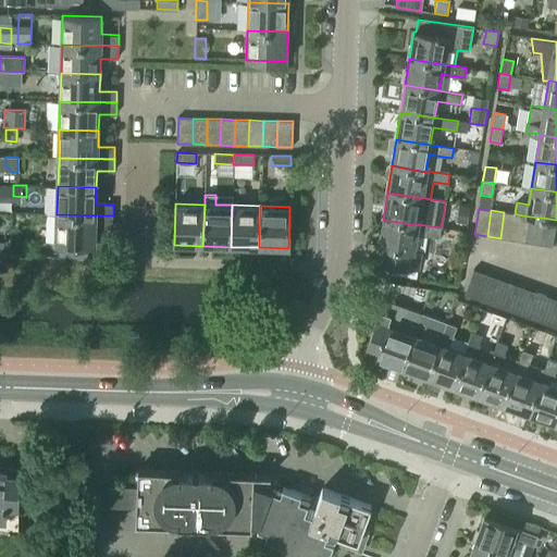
[(517,214),(515,213),(504,212),(500,238),(512,240),(517,214)]
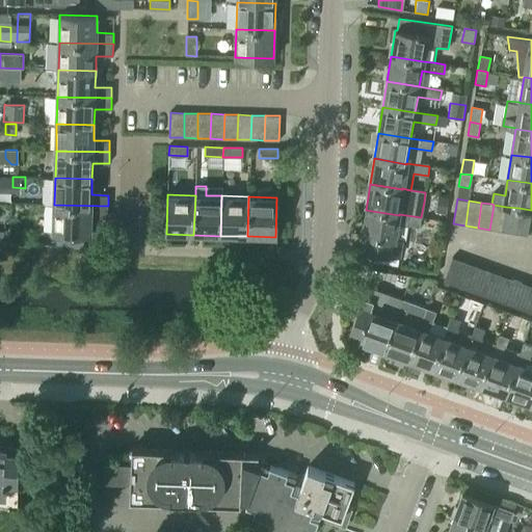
[(107,218),(108,206),(54,205),(53,233),(56,233),(82,234),(90,234),(91,217),(107,218)]
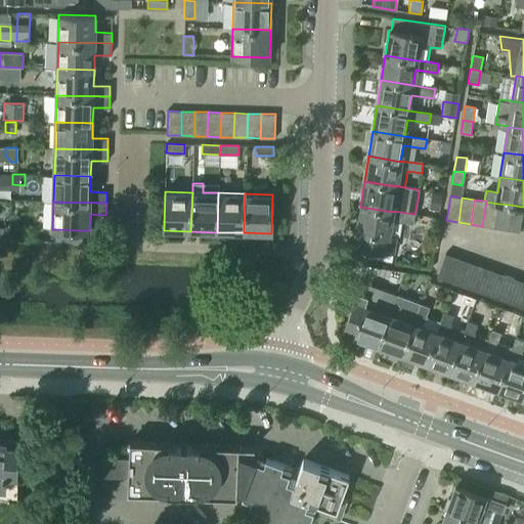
[(494,228),(498,204),(486,202),(482,226),(494,228)]
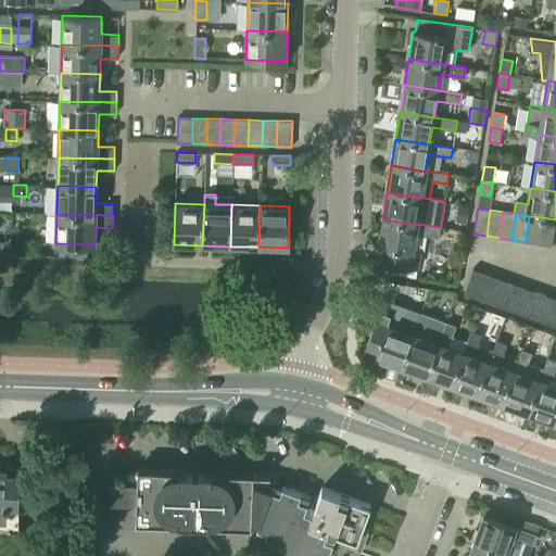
[(538,243),(542,217),(529,216),(525,242),(538,243)]
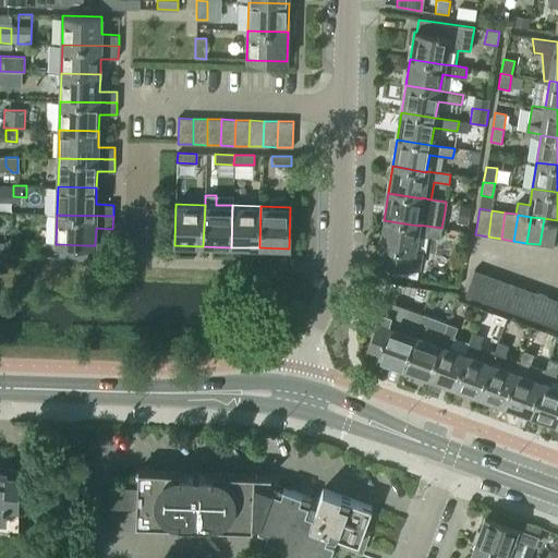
[(553,246),(557,220),(544,218),(540,244),(553,246)]
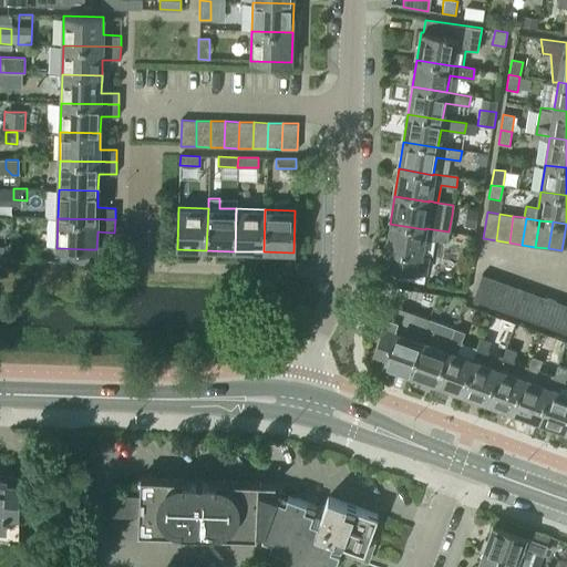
[(449,232),(425,228),(425,229),(390,224),(385,251),(401,254),(399,267),(425,270),(428,257),(420,256),(423,239),(446,243),(449,232)]
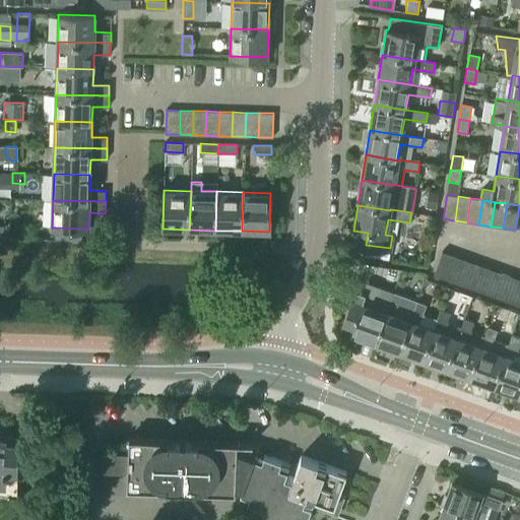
[(55,228),(55,239),(80,240),(80,229),(55,228)]
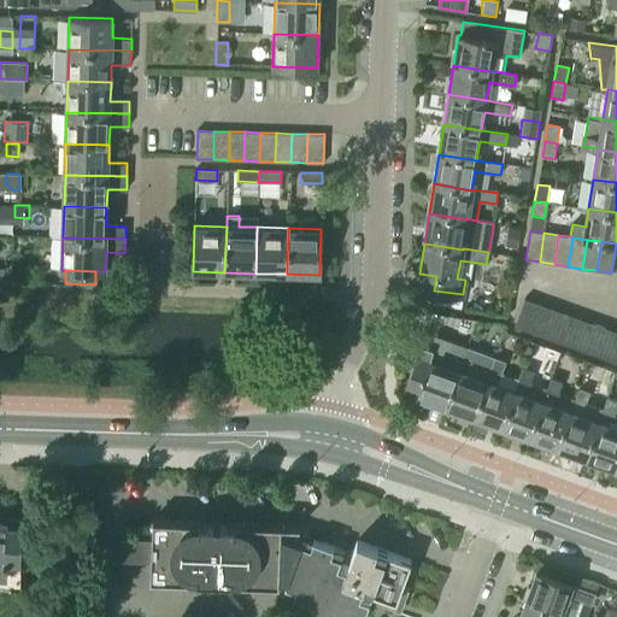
[(529,330),(539,304),(526,299),(516,325),(529,330)]
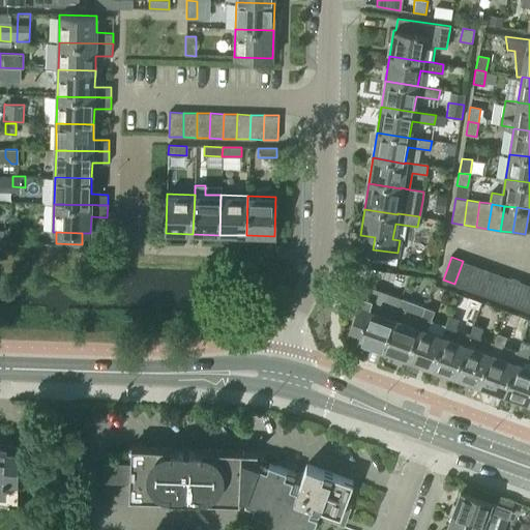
[(466,288),(474,265),(463,261),(454,284),(466,288)]
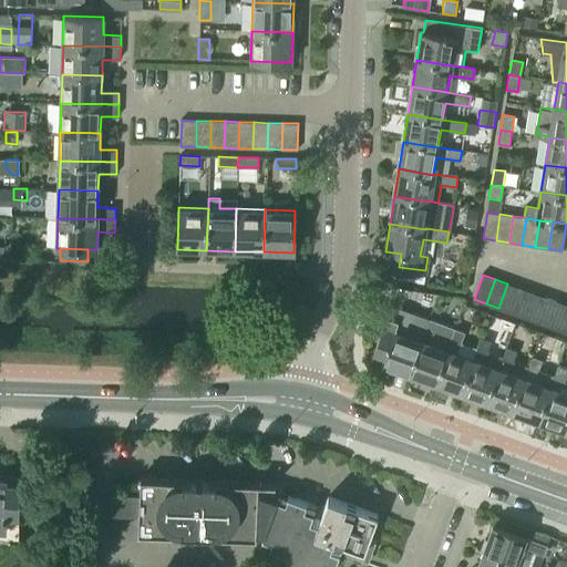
[(512,313),(521,288),(507,284),(498,308),(512,313)]
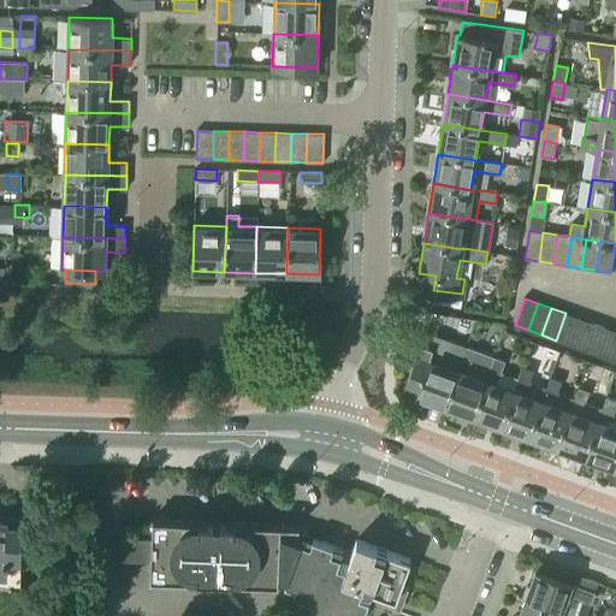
[(569,345),(579,318),(566,313),(556,341),(569,345)]
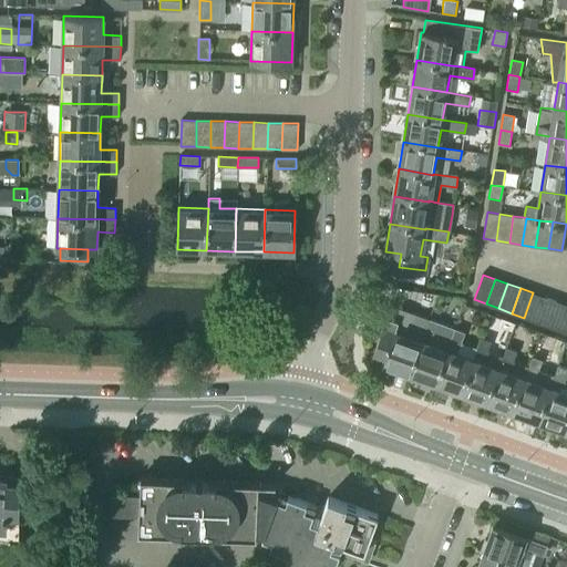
[(536,322),(545,297),(533,292),(524,318),(536,322)]
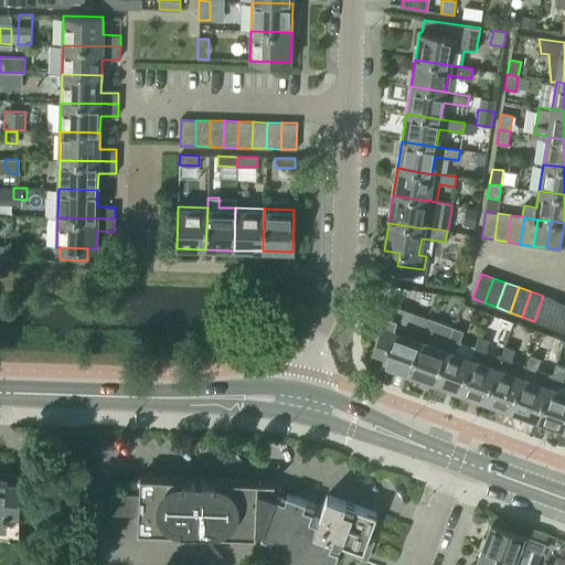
[(546,326),(556,300),(543,296),(534,321),(546,326)]
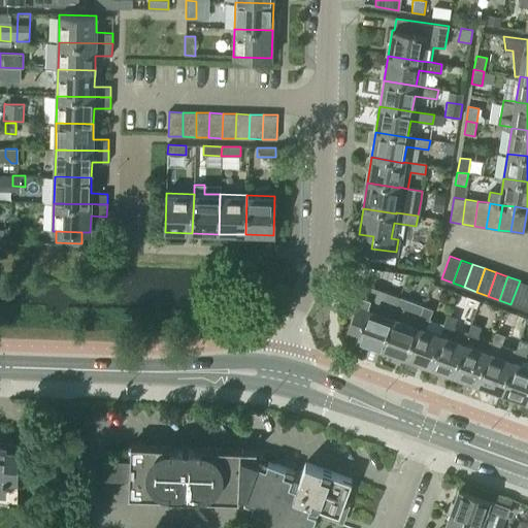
[(523,308),(527,293),(527,284),(520,281),(510,304),(523,308)]
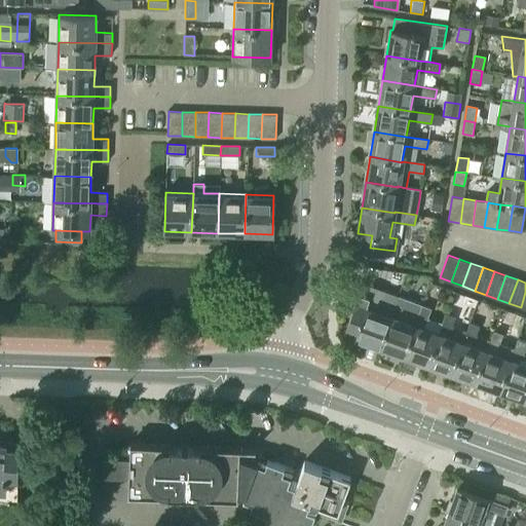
[(362,284),(349,317),(361,321),(355,335),(353,339),(378,347),(389,316),(388,316),(397,295),(362,283),(362,284)]
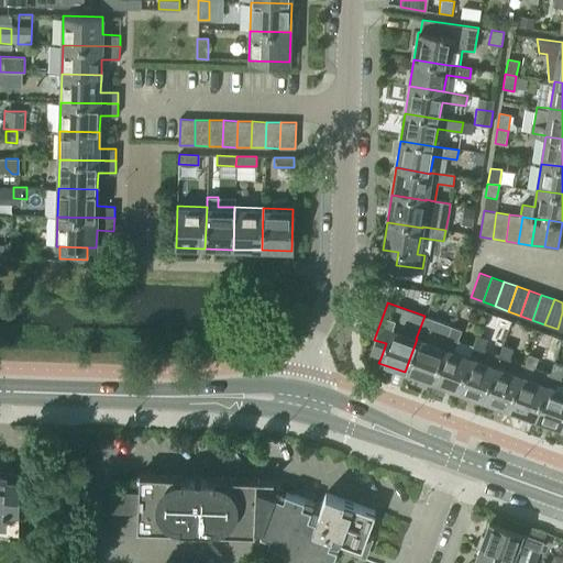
[(417,339),(405,372),(430,382),(442,348),(442,349),(451,326),(424,316),(416,339),(417,339)]
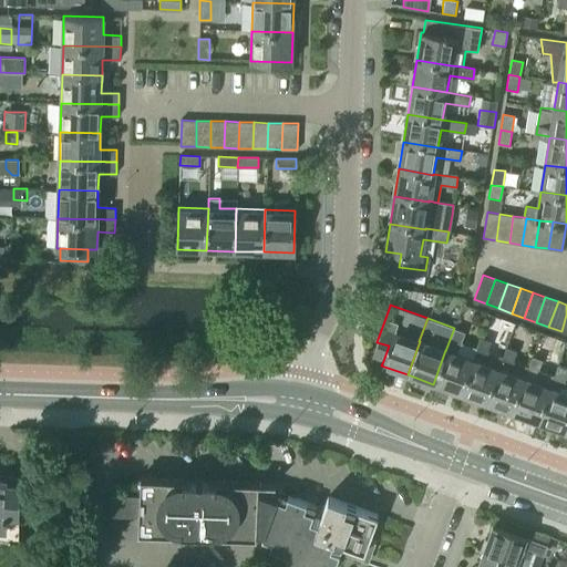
[(445,350),(433,384),(460,393),(471,360),(456,354),(465,331),(454,328),(445,351),(445,350)]
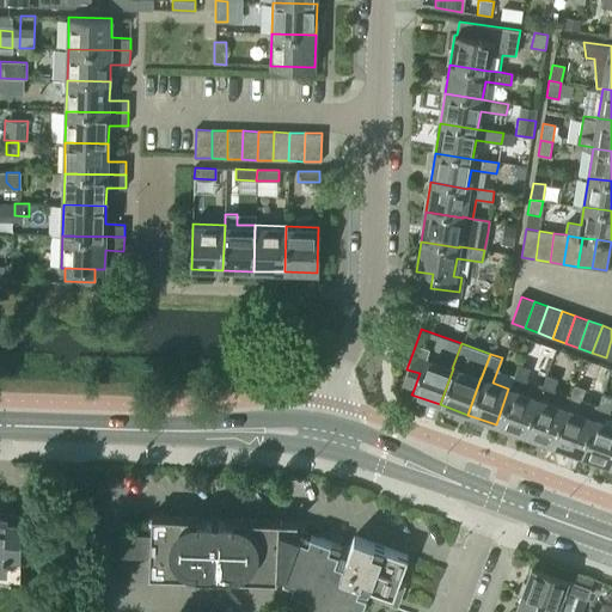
[(508,389),(496,424),(524,435),(542,386),(540,385),(524,379),(527,368),(516,365),(508,389)]
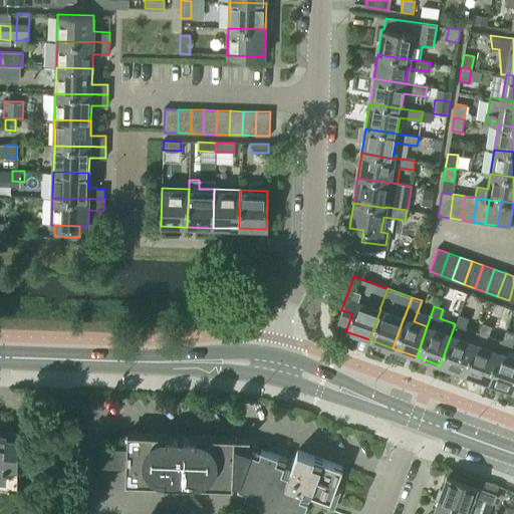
[(455,324),(440,365),(464,373),(478,332),(463,327),(467,318),(457,314),(454,323),(455,324)]
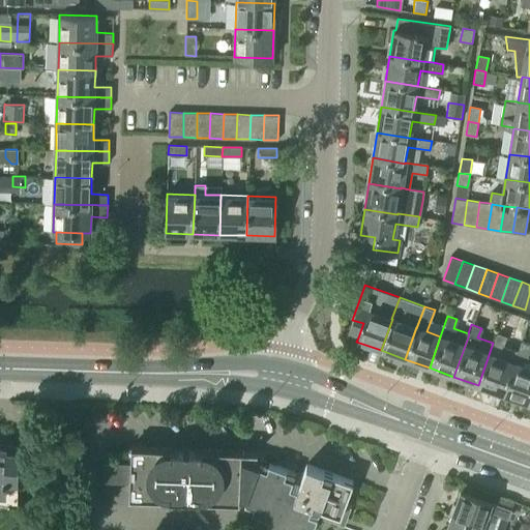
[(493,343),(478,385),(502,393),(512,362),(513,362),(513,361),(498,356),(501,348),(505,336),(496,333),(493,343)]
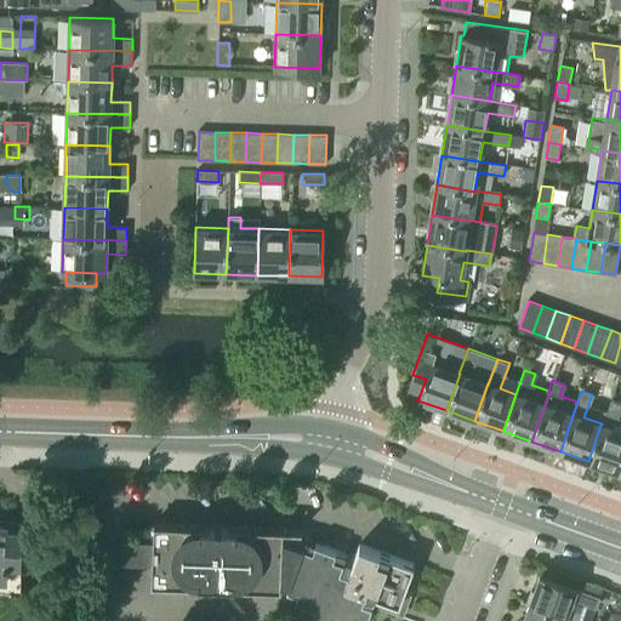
[(600,425),(588,461),(616,472),(620,459),(620,414),(617,412),(620,404),(609,400),(604,414),(602,423),(602,425),(600,425)]
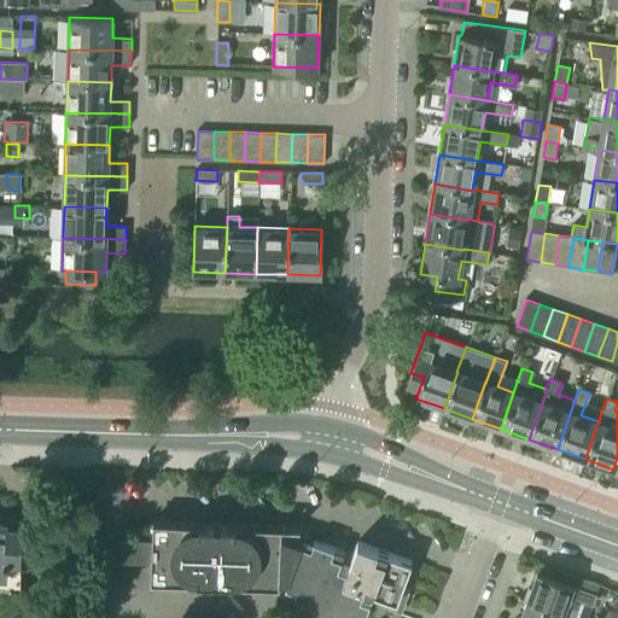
[(0,514),(0,579),(5,579),(5,571),(18,571),(19,525),(6,524),(6,516),(0,514)]
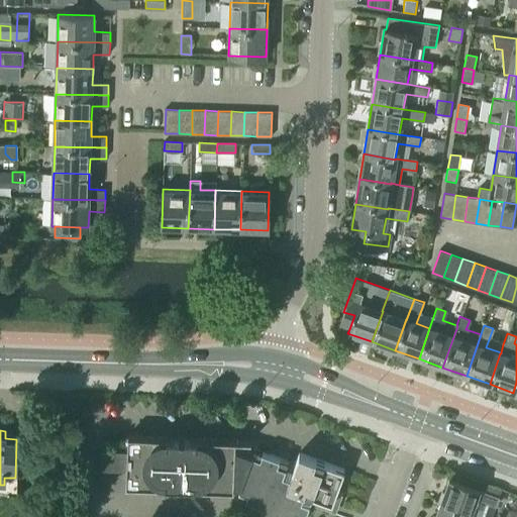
[(238,489),(251,455),(234,449),(234,439),(127,435),(126,452),(125,452),(124,469),(125,469),(125,471),(125,486),(232,491),(232,487),(238,489)]
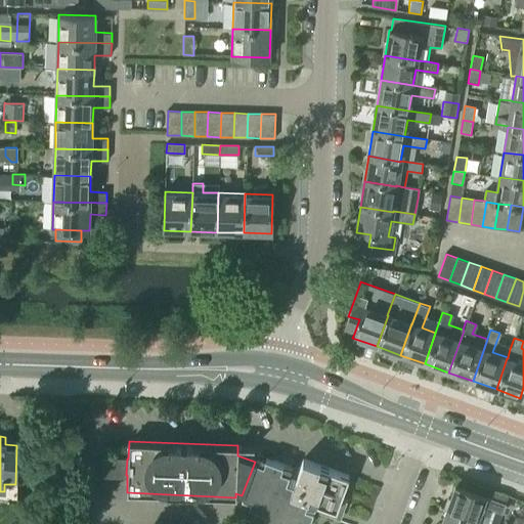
[(255,462),(242,495),(238,504),(256,510),(254,516),(275,523),(289,523),(290,522),(294,523),(307,523),(312,511),(323,515),(326,507),(343,513),(345,507),(347,501),(341,499),(349,477),(302,460),(298,471),(257,455),(255,462)]
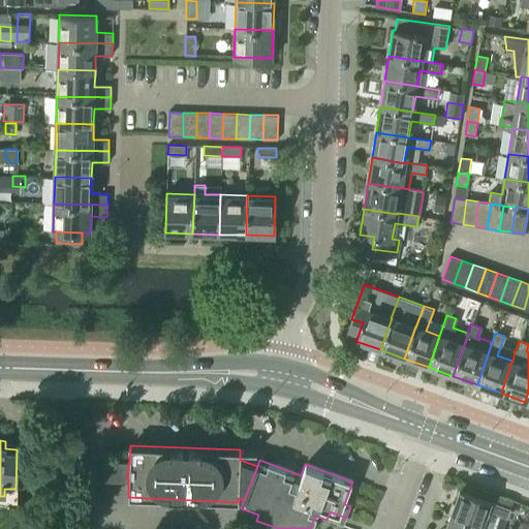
[(102,478),(127,479),(128,463),(103,462),(102,478)]
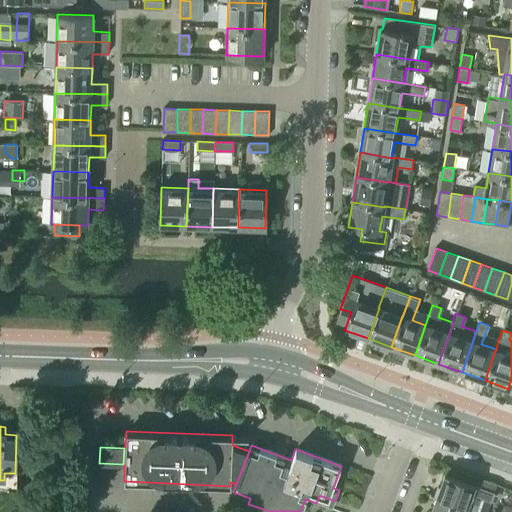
[(443,475),(435,499),(471,511),(475,511),(480,499),(490,503),(494,493),(443,475)]
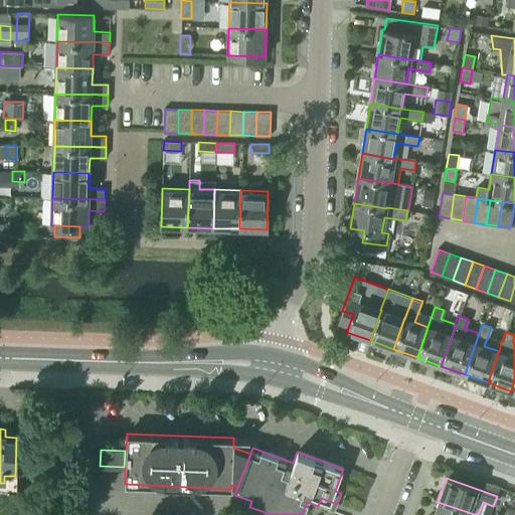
[(474,514),(438,502),(432,514),(474,514)]
